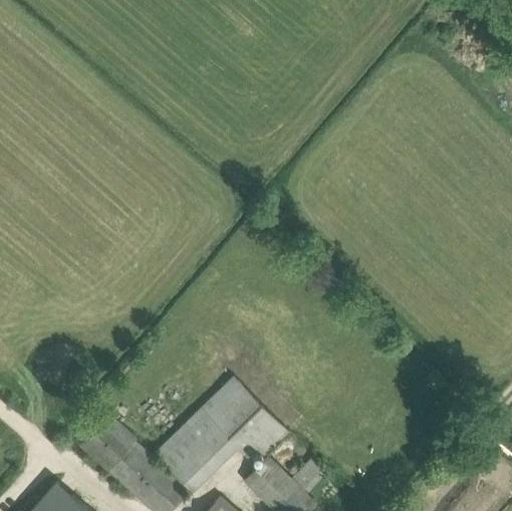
[(246,457),(257,445),(265,453),(286,432),(232,376),(155,452),(193,489),(236,446),(246,457)]
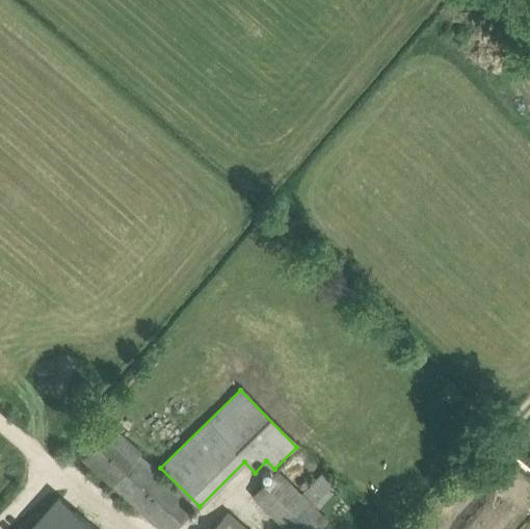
[(171,528),(180,521),(194,504),(109,428),(81,460),(158,528),(171,528)]
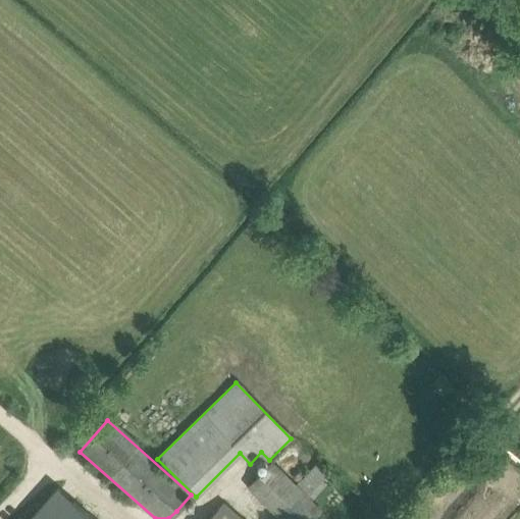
[(247,488),(276,518),(303,518),(314,508),(309,503),(330,479),(315,465),(294,487),(270,465),(247,488)]
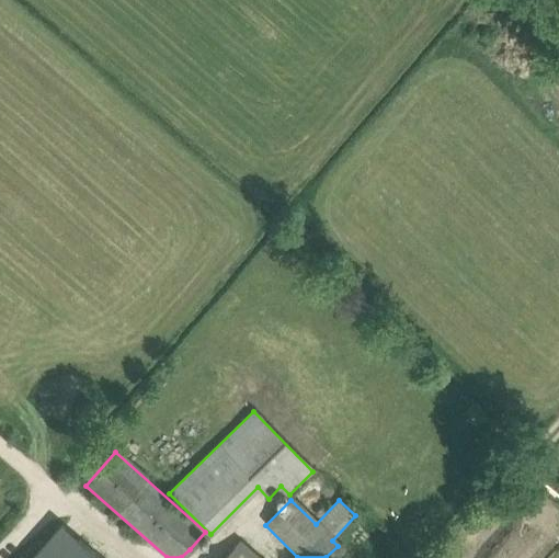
[(91,557),(57,528),(32,557),(91,557)]
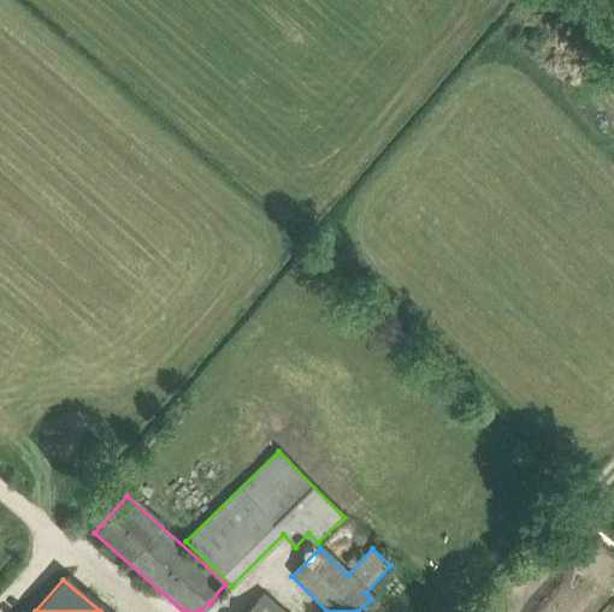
[(273,611),(259,599),(247,611),(273,611)]
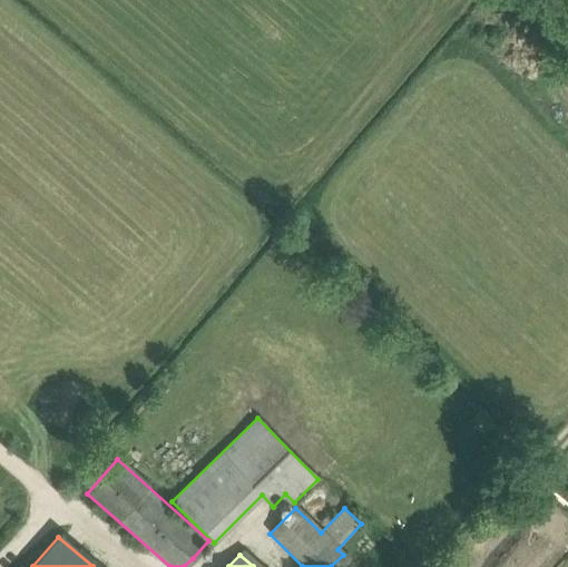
All buildings are outlined.
